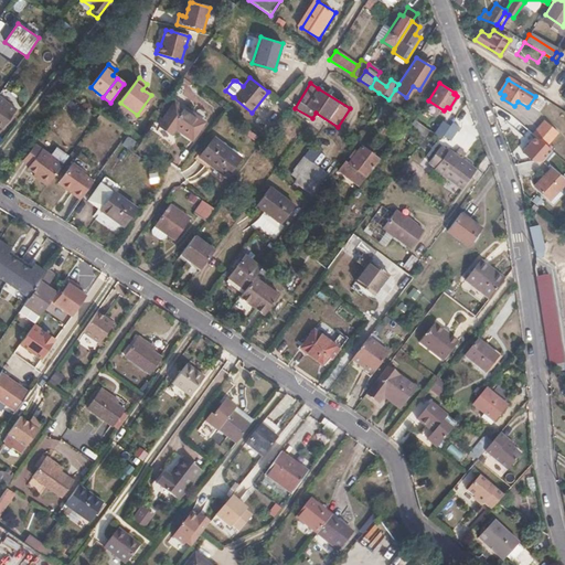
[(155,98),(151,95),(137,115),(140,117),(155,98)]
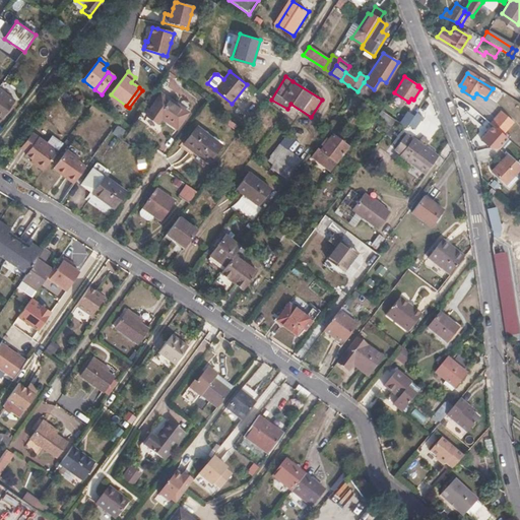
[(14,102),(0,90),(0,117),(2,119),(14,102)]
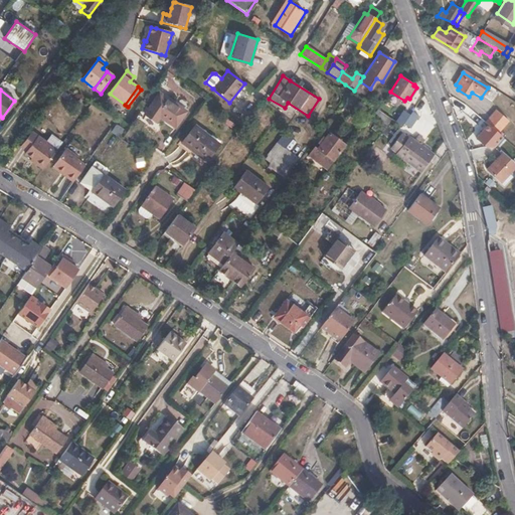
[(188,112),(162,94),(147,114),(159,122),(162,118),(177,128),(188,112)]
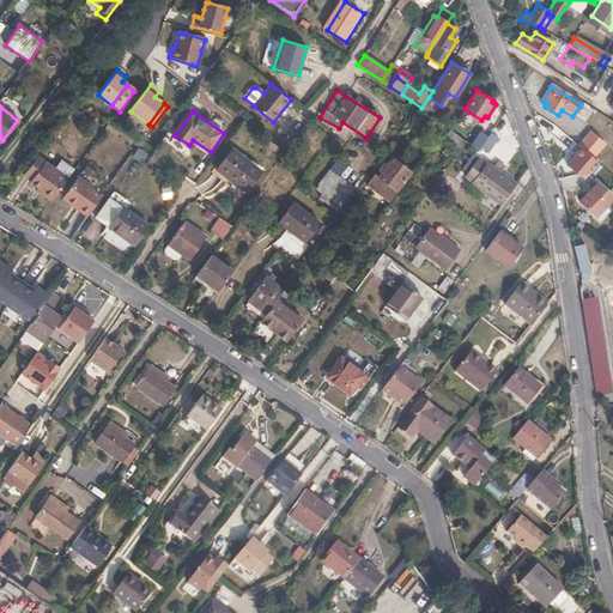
[(502,129),(496,139),(490,147),(498,152),(509,134),(502,129)]
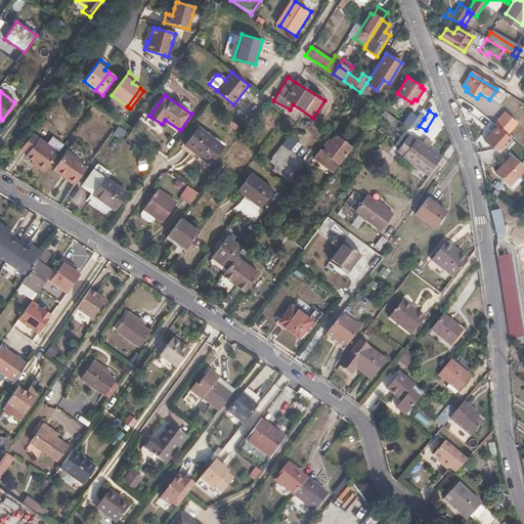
[(398,121),(385,113),(381,119),(393,127),(398,121)]
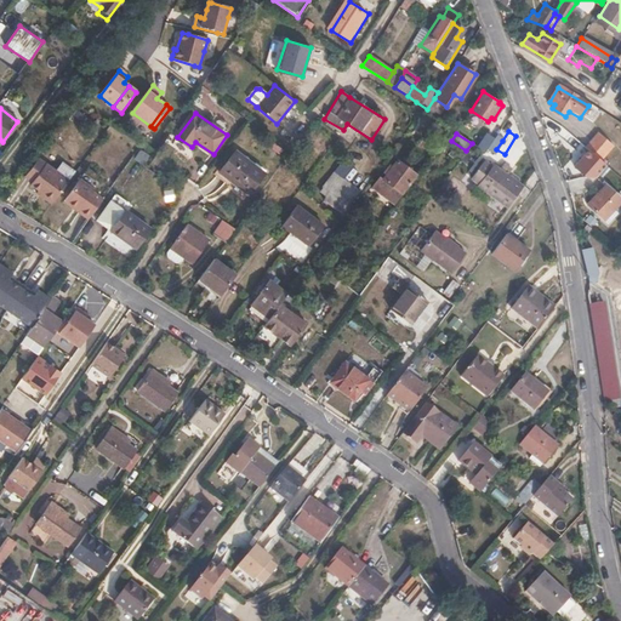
[(613,147),(597,134),(585,148),(587,151),(573,166),(586,177),(594,177),(605,165),(600,161),(613,147)]
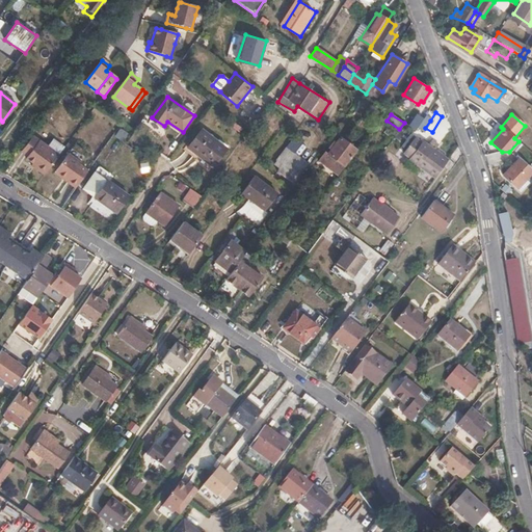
[(425,128),(430,121),(422,115),(415,128),(422,132),(425,128)]
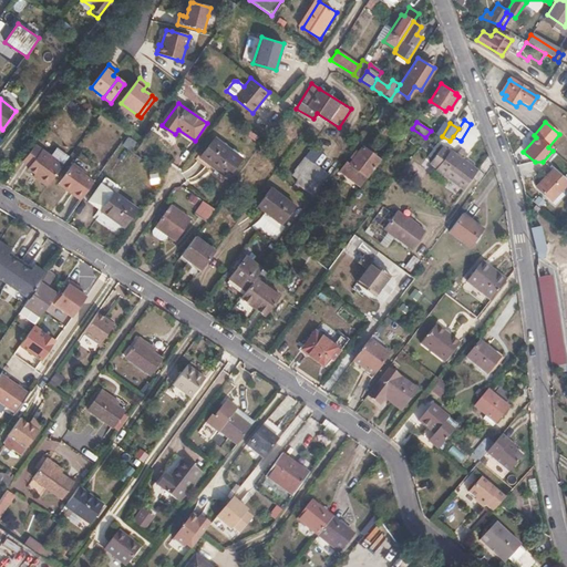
[(241,158),(216,138),(202,157),(227,177),(241,158)]
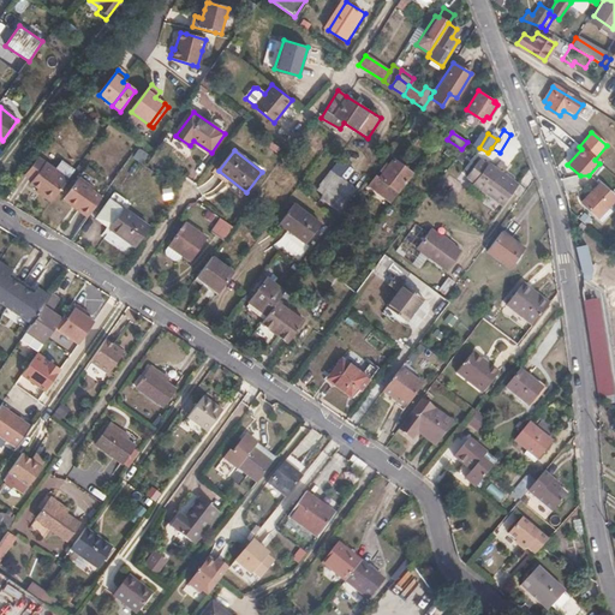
[(411,173),(393,159),(380,178),(377,175),(369,187),(389,203),(411,173)]
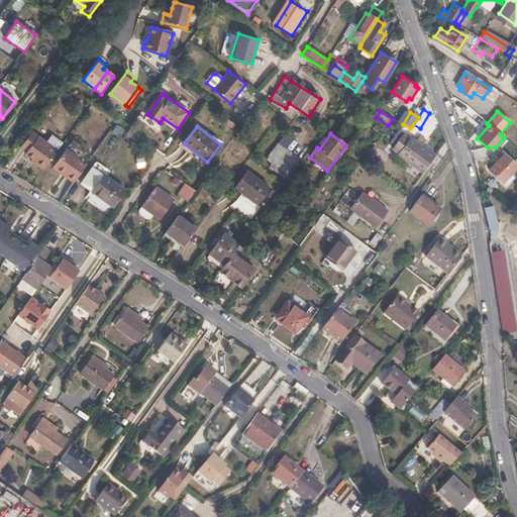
[(396,148),(406,134),(404,133),(393,146),(396,148)]
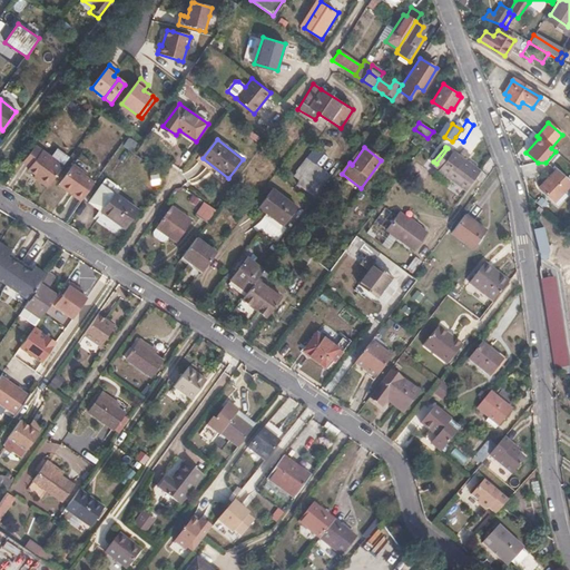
[(448,148),(436,164),(441,167),(440,169),(467,188),(481,169),(454,149),(453,151),(448,148)]
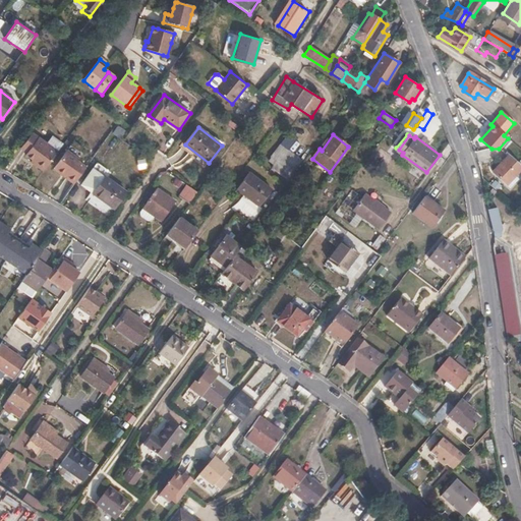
[(57,154),(39,139),(25,156),(32,161),(36,164),(34,166),(43,173),(57,154)]
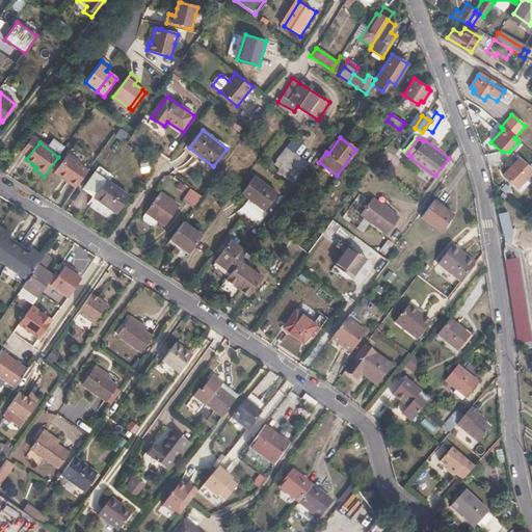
[(309,165),(285,148),(275,160),(289,171),(285,177),(293,184),(303,170),(309,165)]
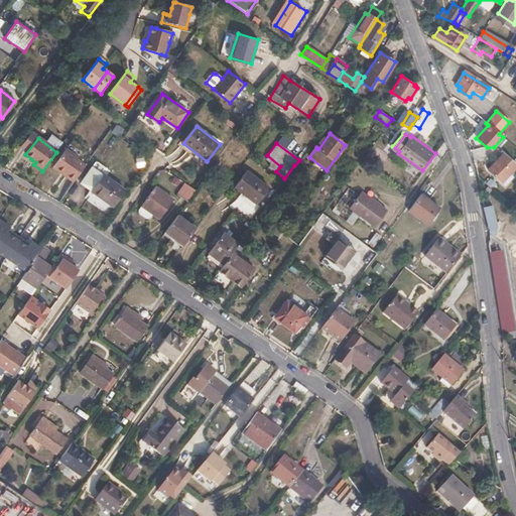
[(76,157),(65,149),(52,165),(63,173),(62,176),(71,181),(82,165),(75,159),(76,157)]
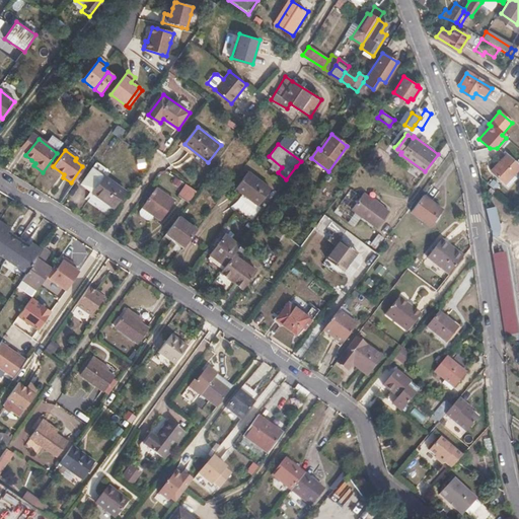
[(518,167),(518,166),(506,154),(491,170),(504,183),(512,175),(518,167)]
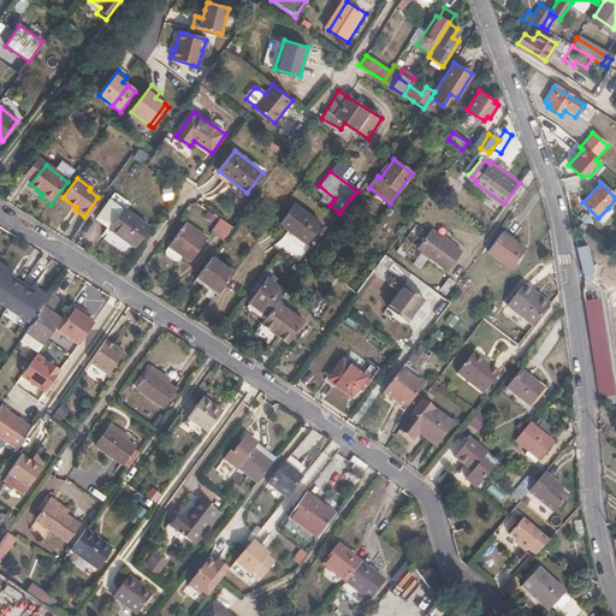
[(76,207),(63,197),(60,200),(75,211),(76,207)]
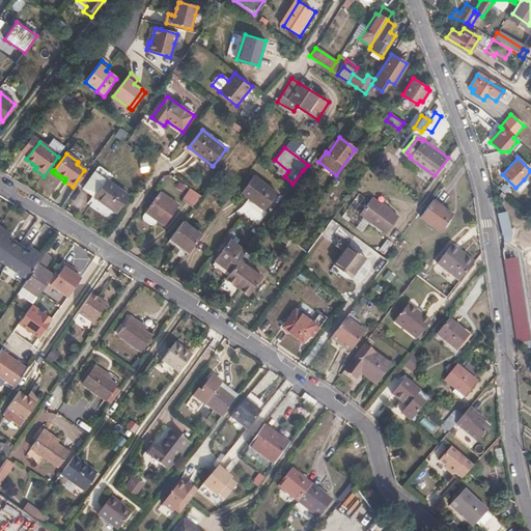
[(102,176),(95,172),(84,190),(89,194),(102,176)]
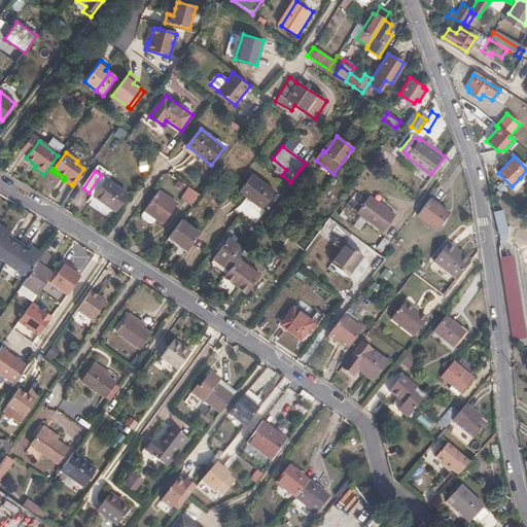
[(128,194),(101,175),(89,192),(116,211),(128,194)]
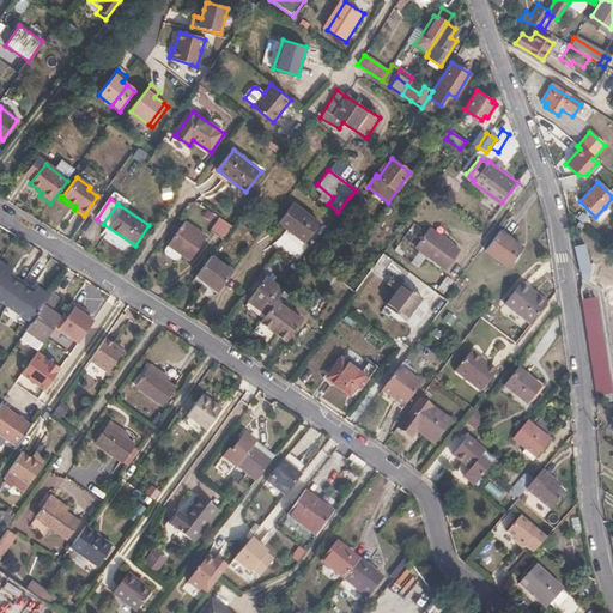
[(317,223),(291,204),(277,223),(286,231),(289,228),(305,240),(317,223)]
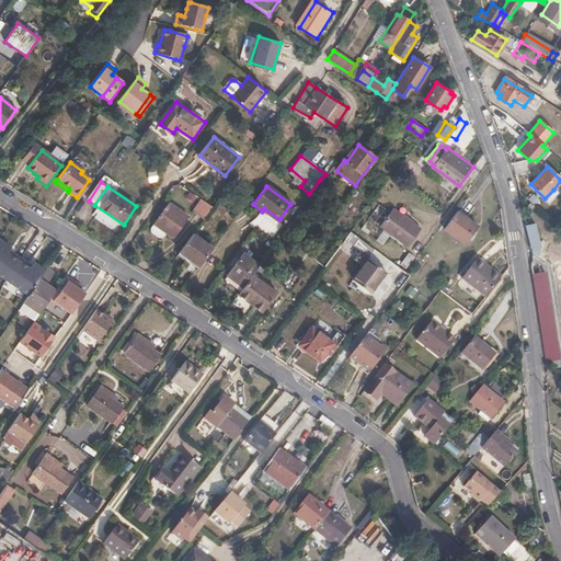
[(557,193),(553,190),(545,198),(548,202),(557,193)]
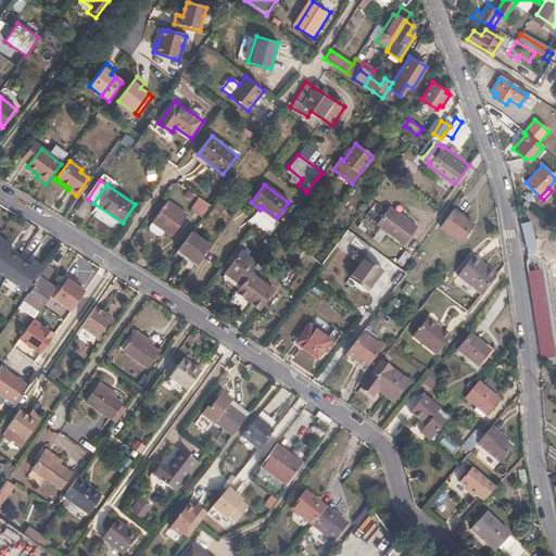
[(211,204),(201,197),(192,210),(202,216),(211,204)]
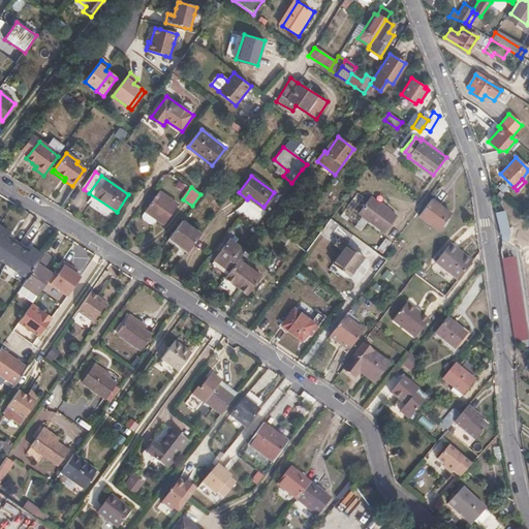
[(502,191),(498,188),(492,195),(497,199),(503,192),(502,191)]
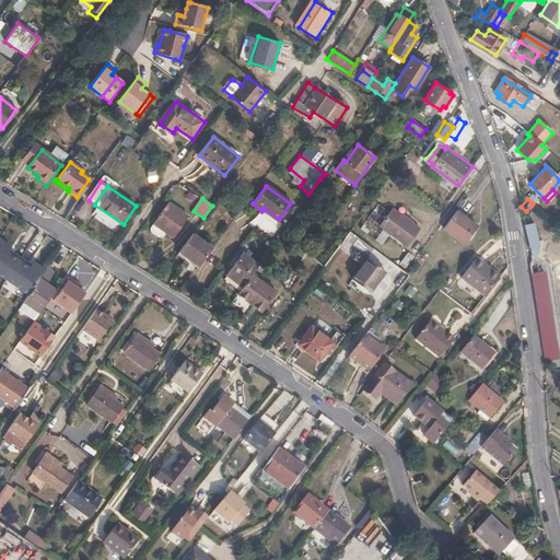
[(559,221),(535,199),(532,202),(533,203),(557,225),(559,221)]
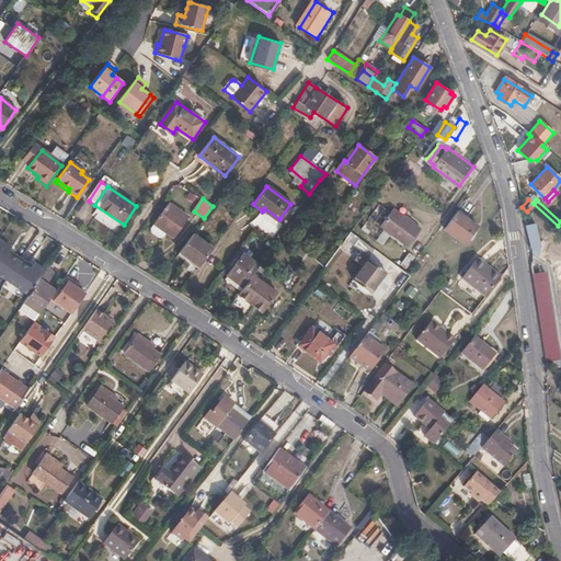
[(190,217),(169,203),(155,224),(168,232),(175,237),(190,217)]
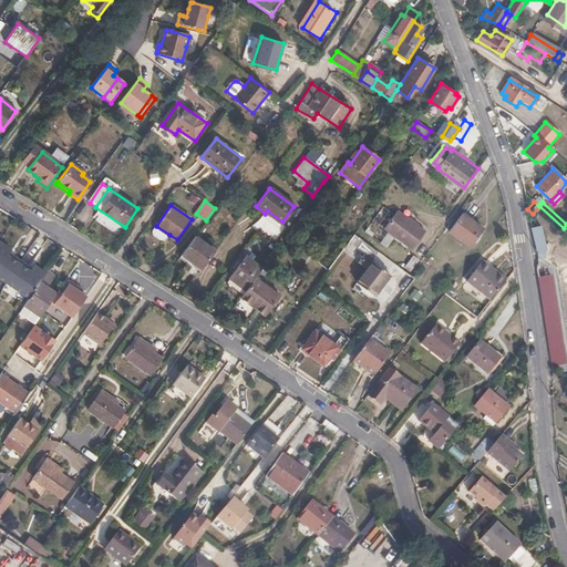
[(282,222),(267,210),(265,214),(280,225),(282,222)]
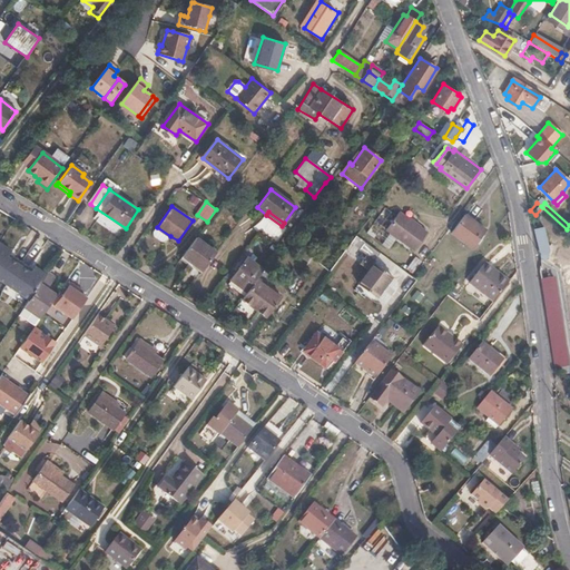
[(428,233),(400,212),(386,229),(414,251),(428,233)]
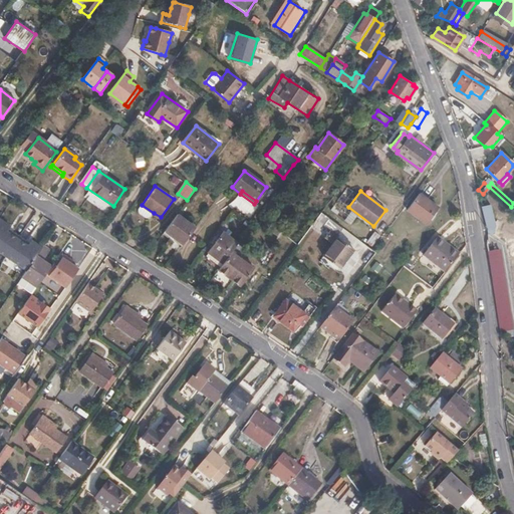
[(438,206),(420,193),(408,209),(426,222),(430,217),(432,218),(436,212),(435,211),(438,206)]
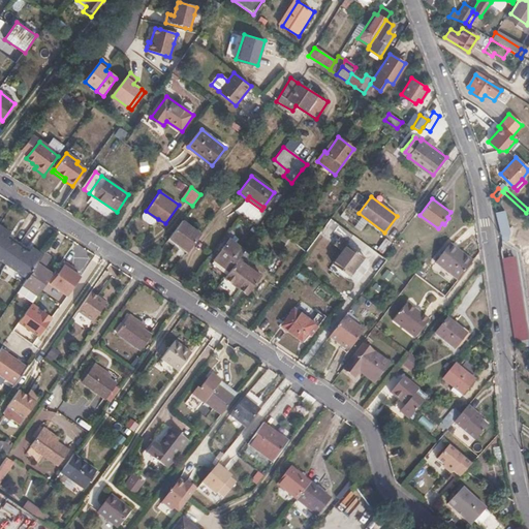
[(158,219),(146,211),(143,215),(145,220),(150,223),(156,223),(158,219)]
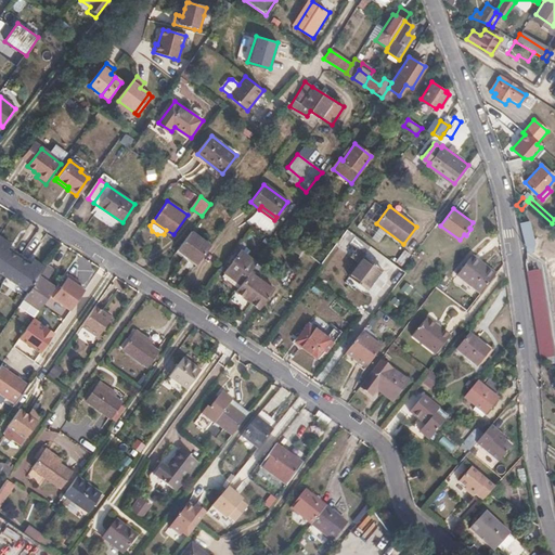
[(534,244),(529,221),(520,223),(526,245),(527,253),(532,252),(534,244)]
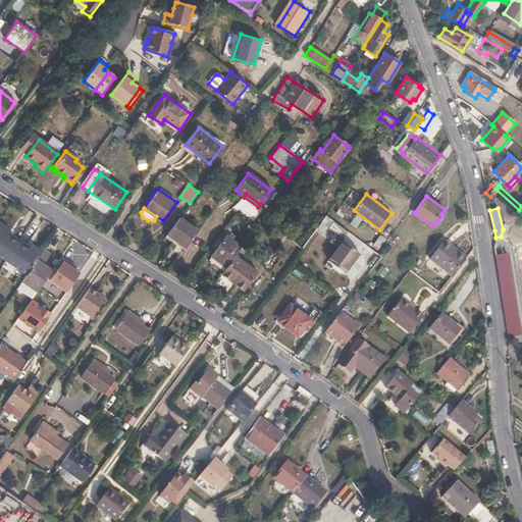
[(195,229),(178,216),(165,232),(181,246),(195,229)]
